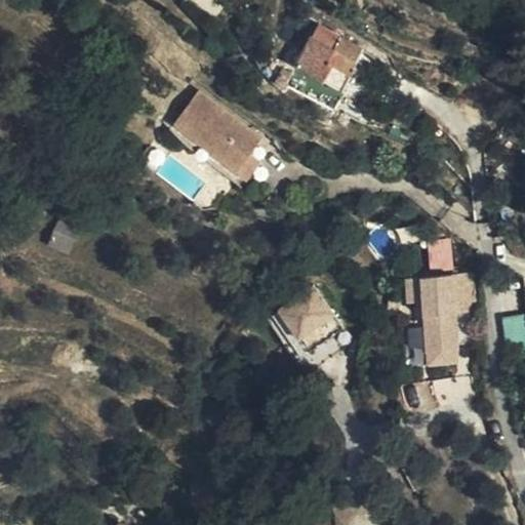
[(294,76),(289,85),(334,111),(344,92),(342,91),(364,51),(318,27),(295,66),(298,68),(294,76)]
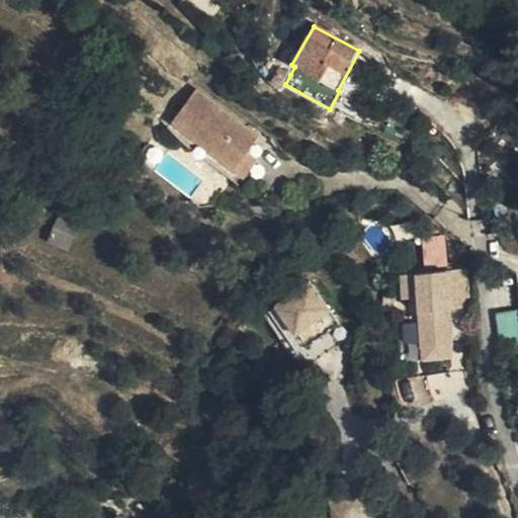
[(283,88),(285,84),(290,75),(278,68),(271,81),(283,88)]
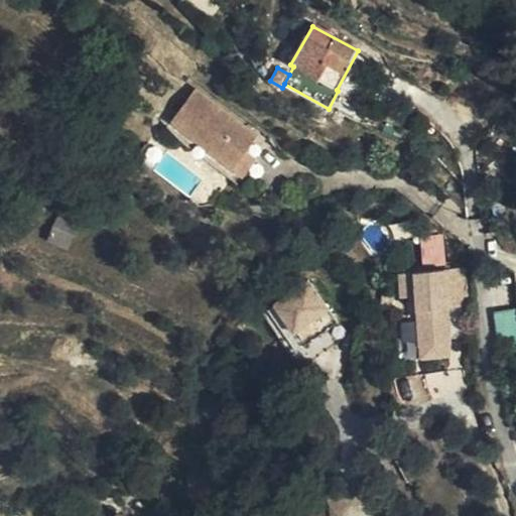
[(195,90),(170,122),(233,169),(246,151),(257,137),(195,90)]
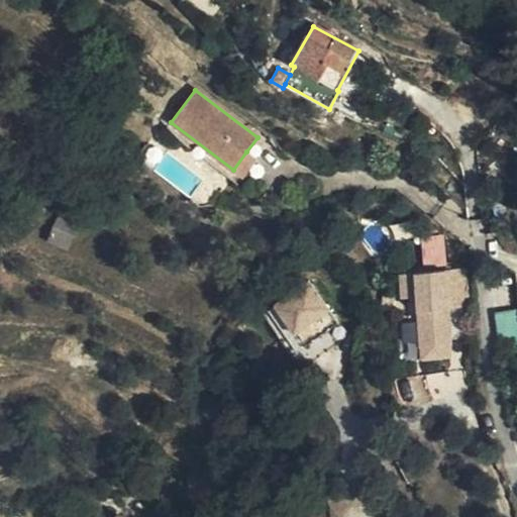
[(355,143),(362,131),(348,123),(341,135),(355,143)]
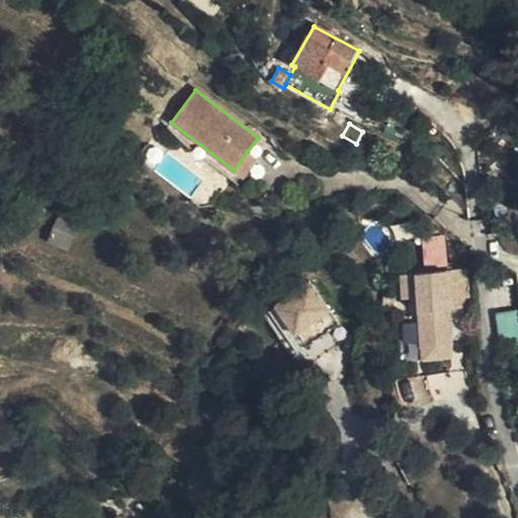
[(247,152),(234,170),(244,178),(257,160),(247,152)]
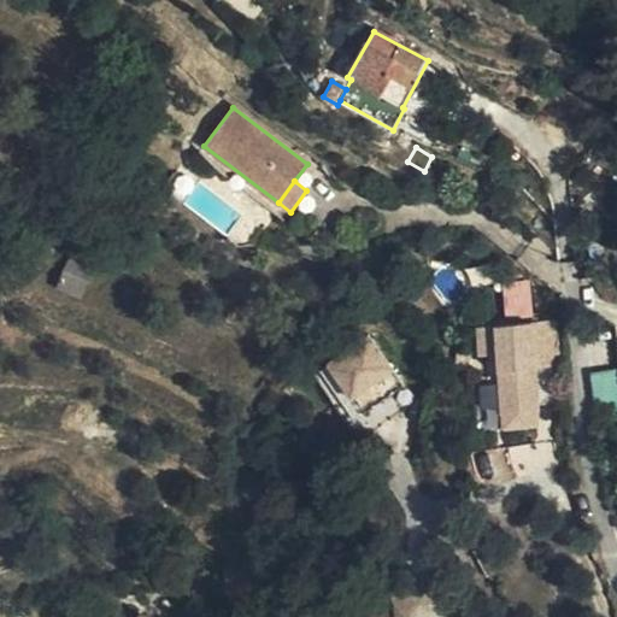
[(82,298),(95,265),(74,256),(58,288),(82,298)]
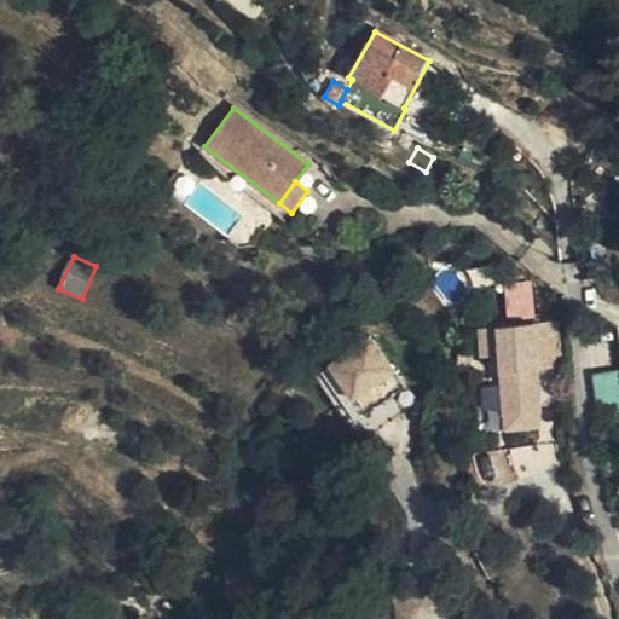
[(504,318),(533,317),(532,282),(503,283),(504,318)]
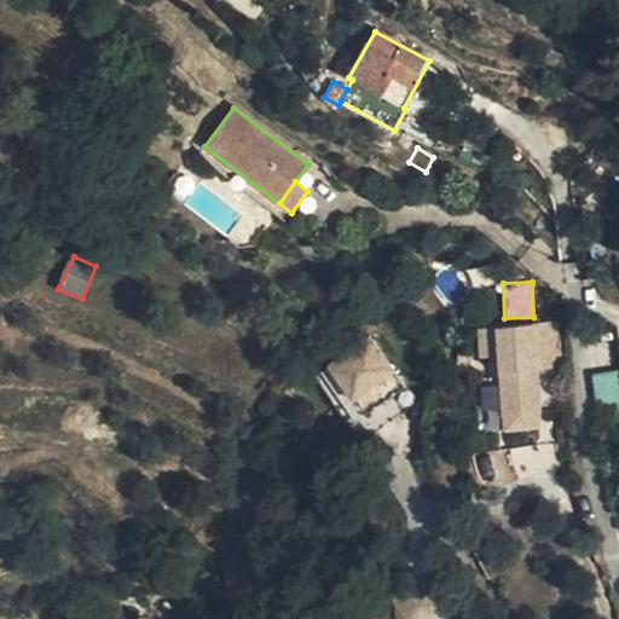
[(557,322),(495,327),(503,433),(544,429),(539,364),(560,363),(557,322)]
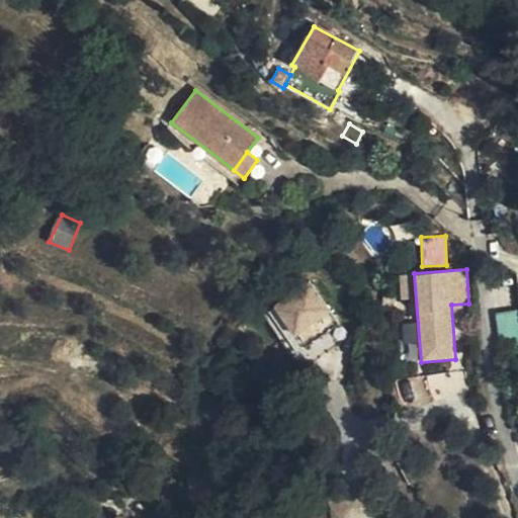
[(272,305),(297,343),(335,319),(309,279),(272,305)]
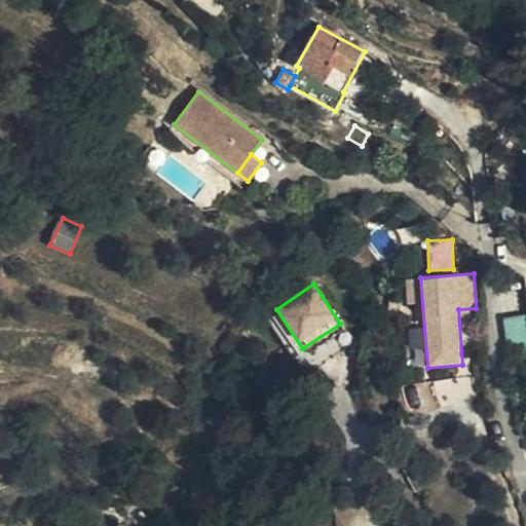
[(424,365),(422,329),(409,330),(411,366),(424,365)]
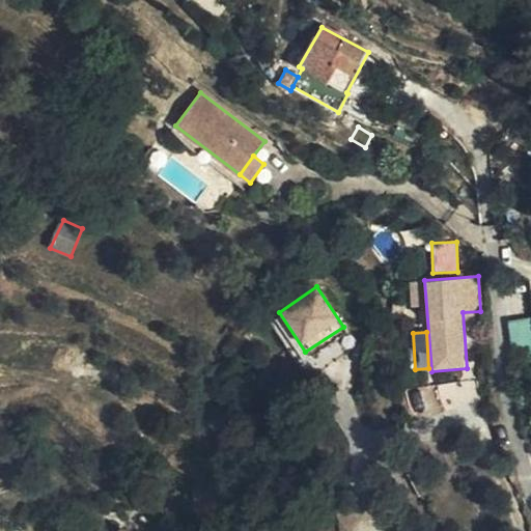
[(530,334),(515,336),(520,376),(530,375),(530,334)]
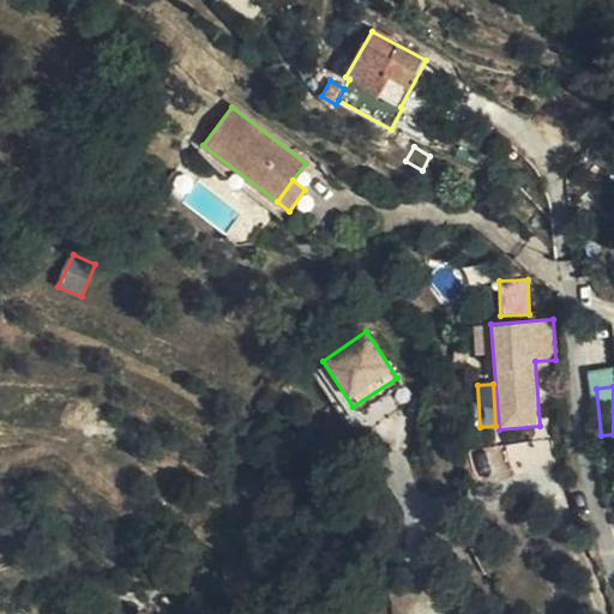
All buildings are outlined.
